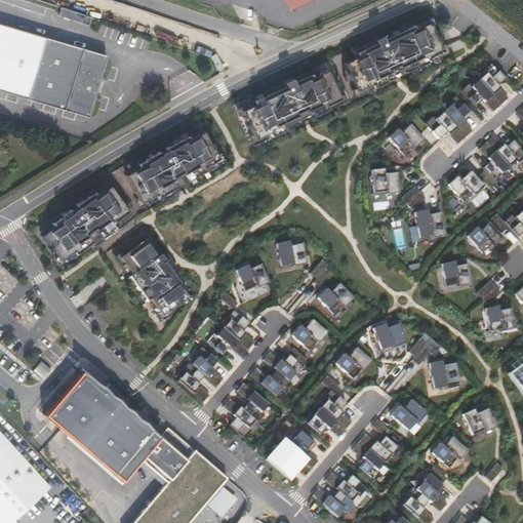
[(285,0),(291,12),(317,0),(285,0)]
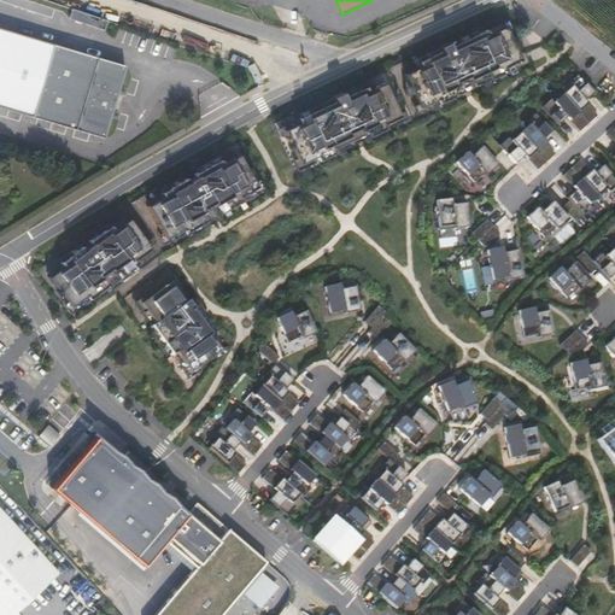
[(99,15),(74,6),(70,16),(95,24),(99,15)]
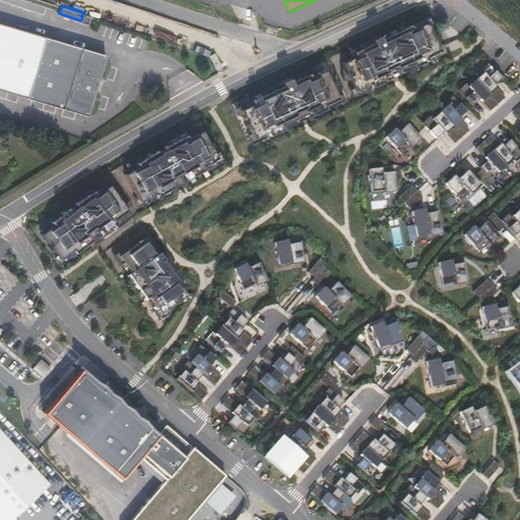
[(93,15),(84,12),(81,20),(90,23),(93,15)]
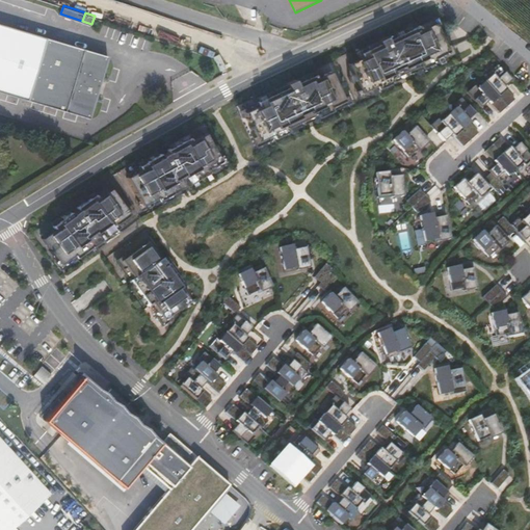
[(364,55),(348,61),(362,90),(377,84),(378,87),(394,80),(392,77),(420,63),(422,67),(438,60),(435,56),(450,49),(435,21),(421,27),(420,24),(389,38),(387,34),(378,38),(380,43),(362,51),(364,55)]
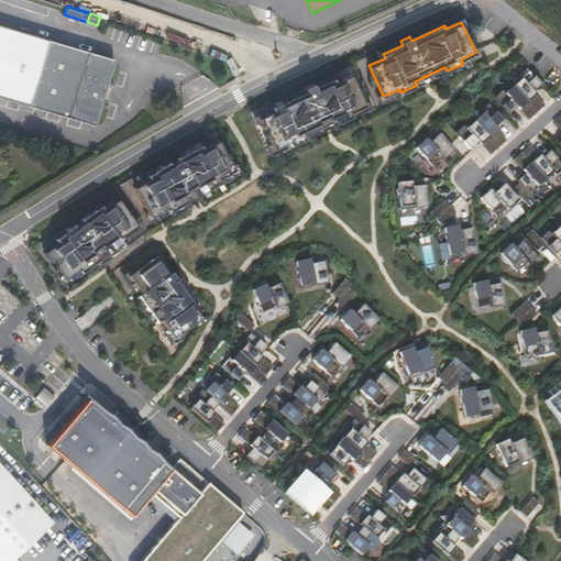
[(114,57),(50,35),(28,101),(92,122),(114,57)]
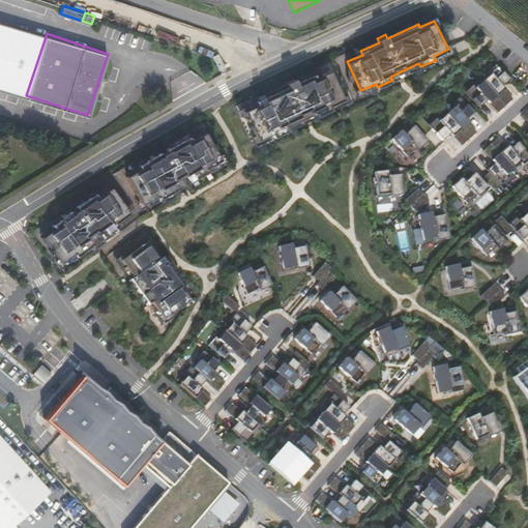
[(511,78),(497,62),(489,69),(492,72),(485,79),(507,104),(515,97),(506,88),(503,85),(511,78)]
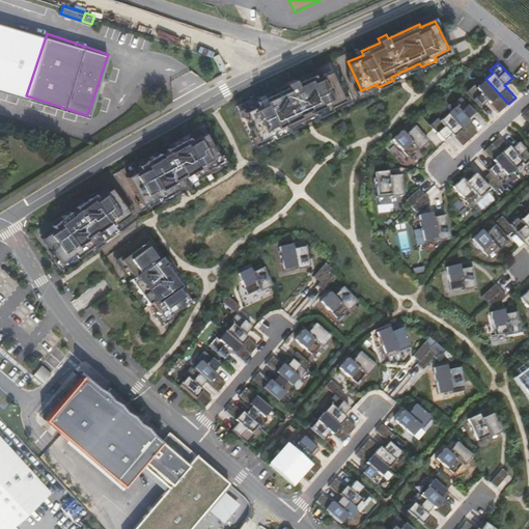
[(419,63),(391,77),(393,80),(421,66),(419,63)]
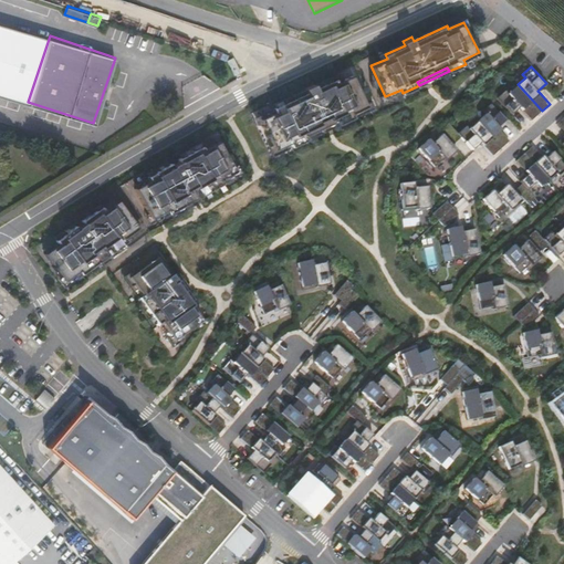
[(275,111),(261,117),(275,148),(291,142),(292,145),(309,137),(306,134),(337,119),(338,124),(355,116),(353,112),(368,105),(353,74),(338,82),(336,77),(316,86),(314,83),(305,86),(307,91),(274,106),(275,111)]
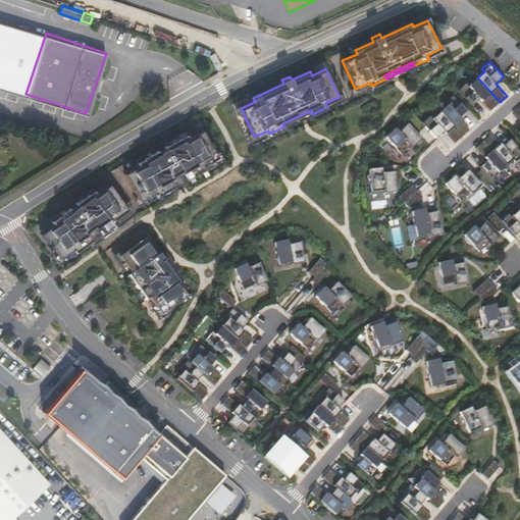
[(477,78),(469,85),(467,82),(459,89),(473,105),(480,98),(482,101),(483,100),(491,109),(500,102),(477,78)]
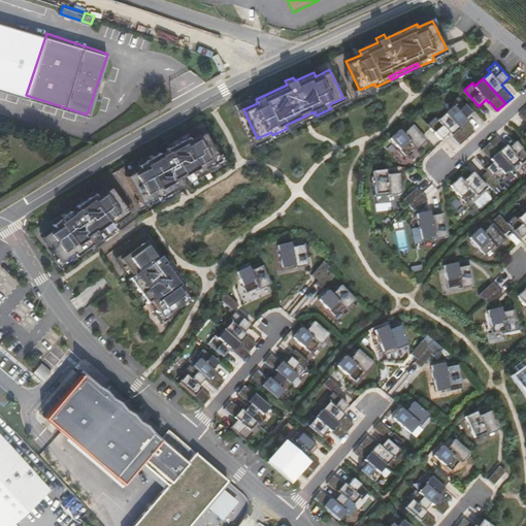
[(472,111),(459,95),(451,102),(454,105),(447,112),(468,136),(477,130),(465,118),(472,111)]
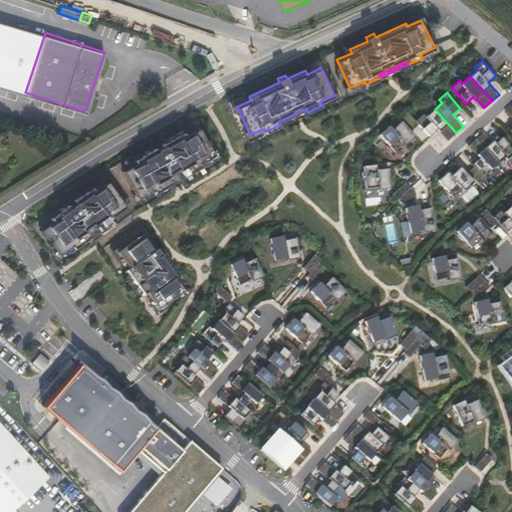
[(435,109),(427,115),(425,112),(417,119),(420,123),(431,135),(438,129),(449,140),(456,133),(435,109)]
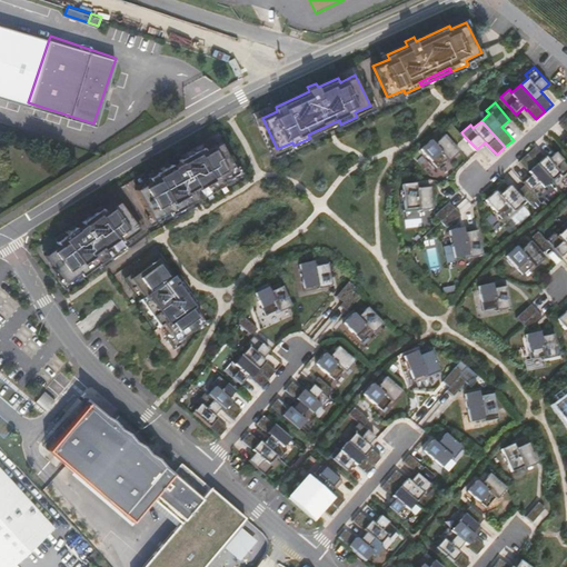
[(453,122),(445,128),(458,142),(465,137),(461,132),(453,122)]
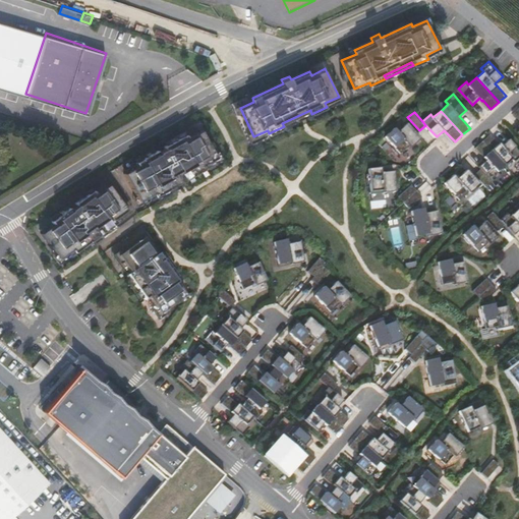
[(395,127),(386,135),(401,153),(410,145),(411,147),(421,137),(408,122),(407,123),(404,120),(399,125),(402,127),(399,130),(395,127)]
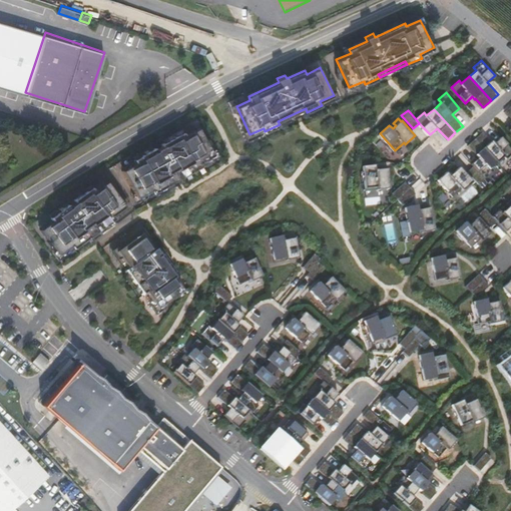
[(183,130),(176,135),(156,146),(157,147),(151,151),(150,149),(135,158),(137,161),(123,169),(138,196),(152,188),(154,191),(202,164),(200,161),(214,153),(199,126),(185,134),(183,130)]
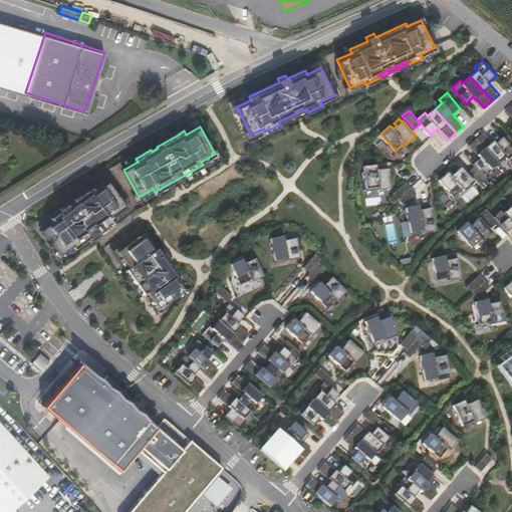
[(493,140),(485,131),(478,138),(500,162),(507,156),(509,158),(511,156),(511,146),(503,136),(496,143),(494,140),(493,140)]
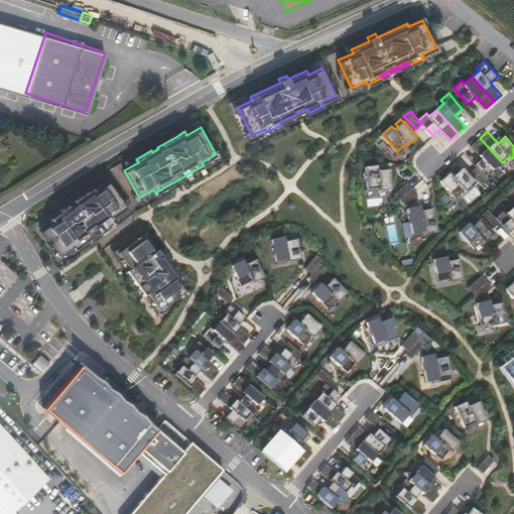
[(480,138),(472,145),(483,157),(476,163),(477,165),(489,178),(497,171),(494,169),(502,162),(480,138)]
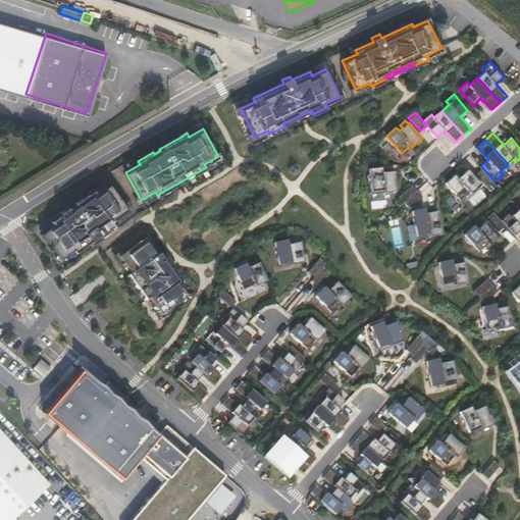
[(219,150),(215,151),(218,156),(204,164),(206,167),(223,158),(219,150)]
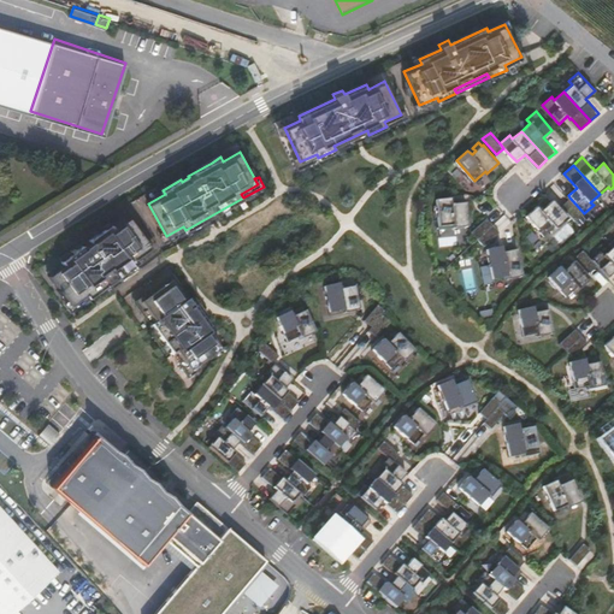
[(452,196),(437,199),(440,225),(454,224),(454,226),(470,225),(467,201),(466,201),(466,196),(458,198),(458,202),(453,202),(452,196)]
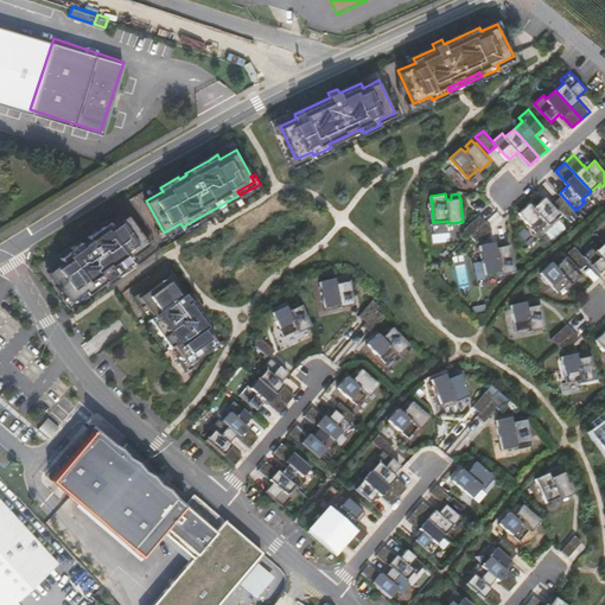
[(534,207),(530,202),(520,212),(532,225),(537,233),(547,223),(549,225),(561,215),(545,196),(545,197),(541,195),(535,199),(537,203),(534,207)]
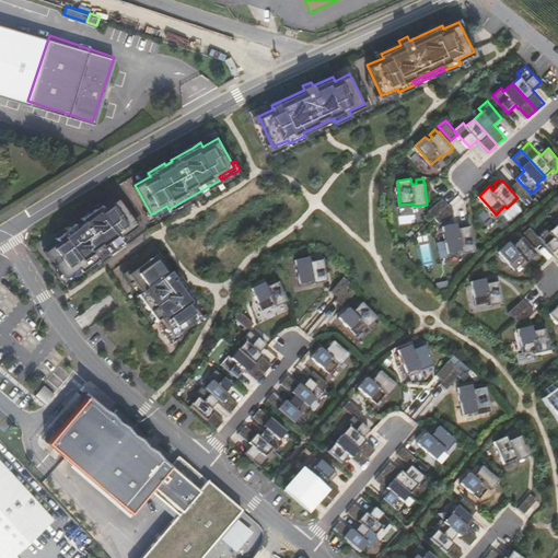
[(531,194),(518,179),(511,186),(524,200),(531,194)]
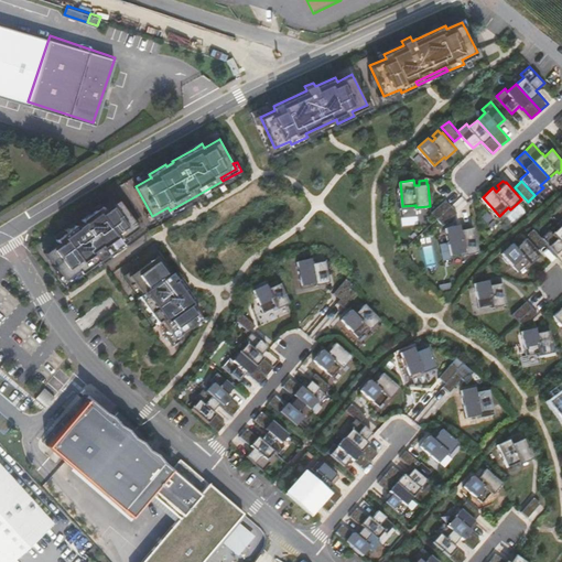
[(215,185),(170,211),(172,215),(217,190),(215,185)]
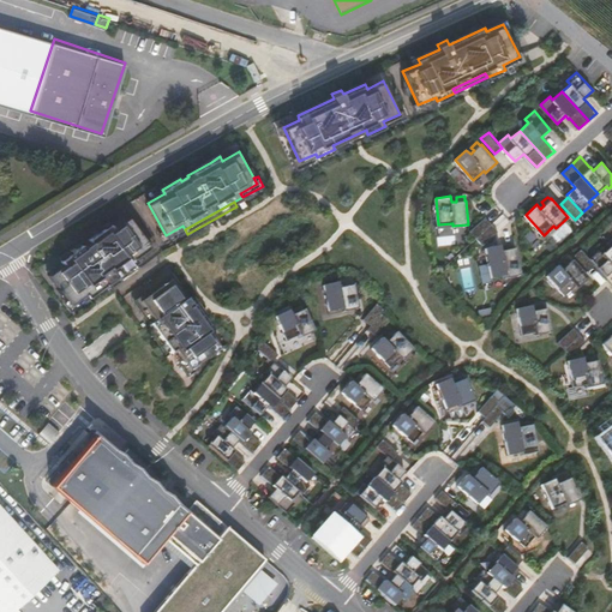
[(75,250),(58,262),(60,265),(46,276),(67,306),(87,293),(89,297),(93,294),(109,281),(113,279),(131,265),(139,259),(136,256),(151,245),(130,215),(114,226),(112,222),(82,245),(83,246),(76,252),(75,250)]
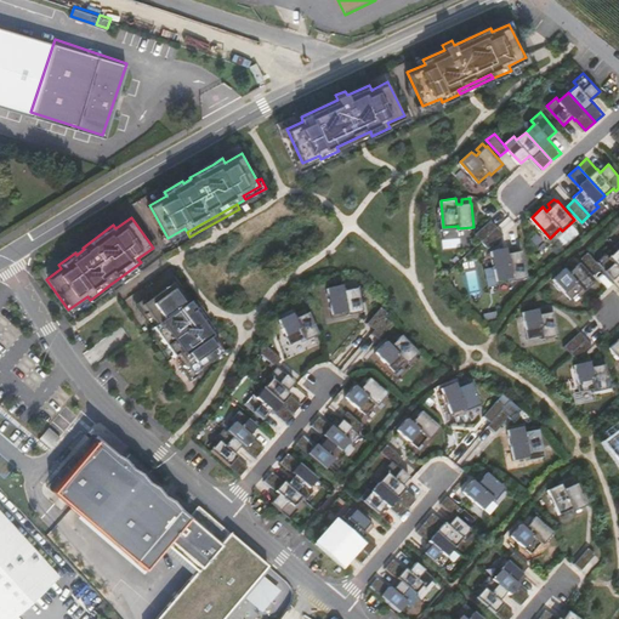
[(492,219),(476,233),(483,240),(498,226),(492,219)]
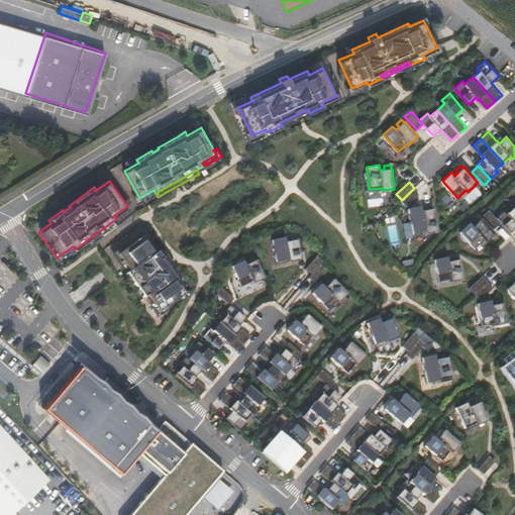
[(414,188),(402,200),(407,206),(420,194),(414,188)]
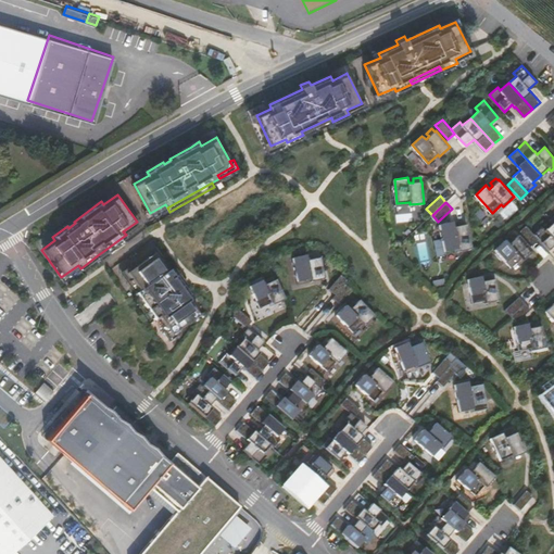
[(453,221),(440,224),(445,251),(458,249),(458,251),(473,248),(468,223),(467,224),(466,219),(458,222),(460,225),(454,226),(453,221)]
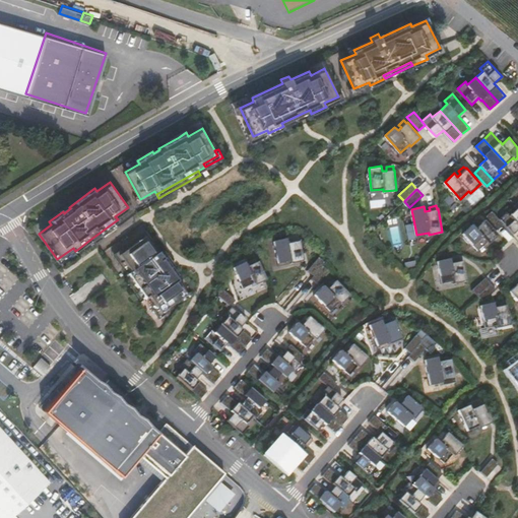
[(510,214),(508,211),(500,218),(505,222),(514,234),(517,230),(517,208),(510,214)]
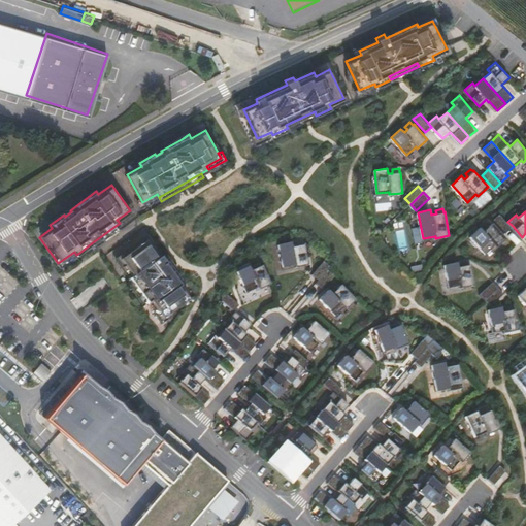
[(507,222),(500,214),(494,219),(505,232),(513,226),(507,222)]
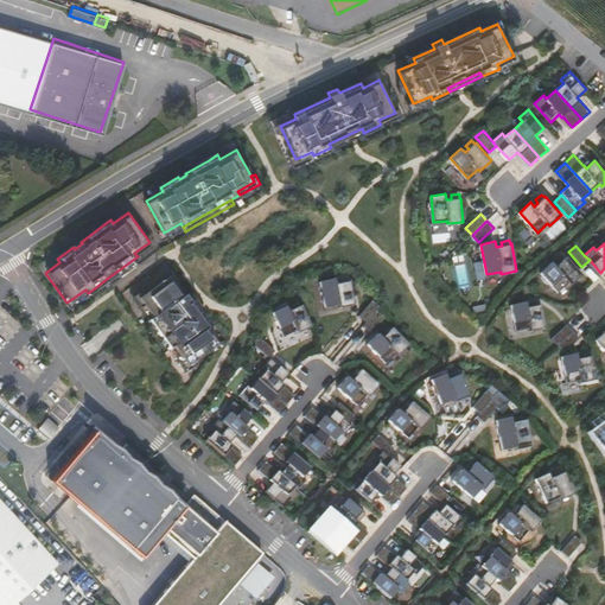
[(552,261),(541,272),(553,285),(559,291),(570,282),(572,284),(583,274),(567,256),(566,258),(562,254),(556,259),(560,262),(556,266),(552,261)]
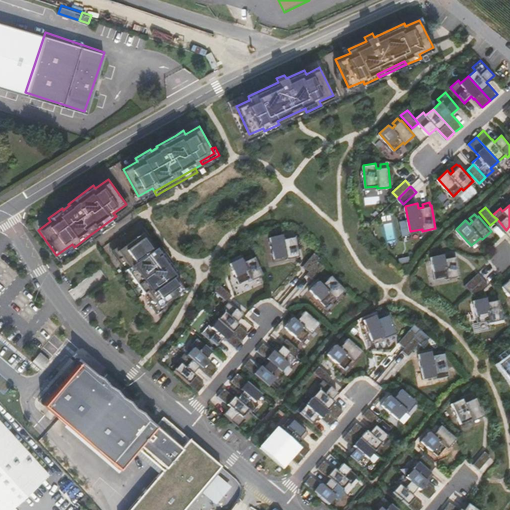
[(109,221),(94,232),(96,235),(111,224),(109,221)]
